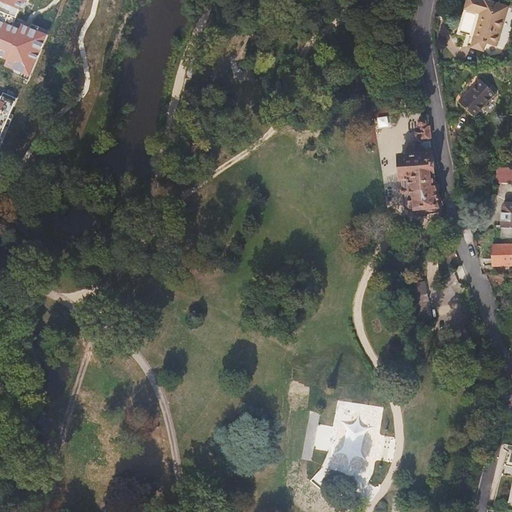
[(0,0),(0,19),(13,24),(22,4),(27,6),(29,0),(0,0)]
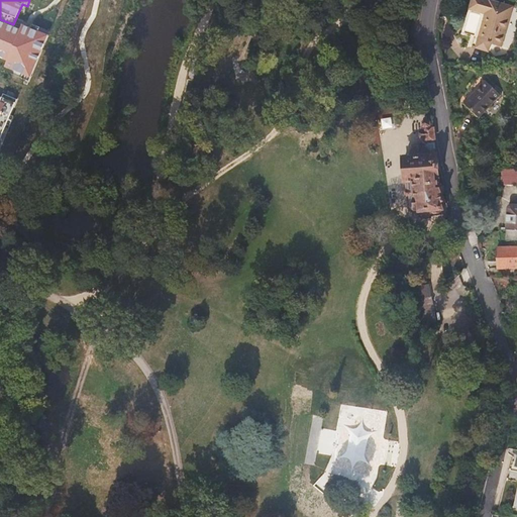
[(462,34),(475,37),(473,45),(489,50),(491,42),(501,45),(512,7),(487,0),(473,0),(469,15),(462,34)]
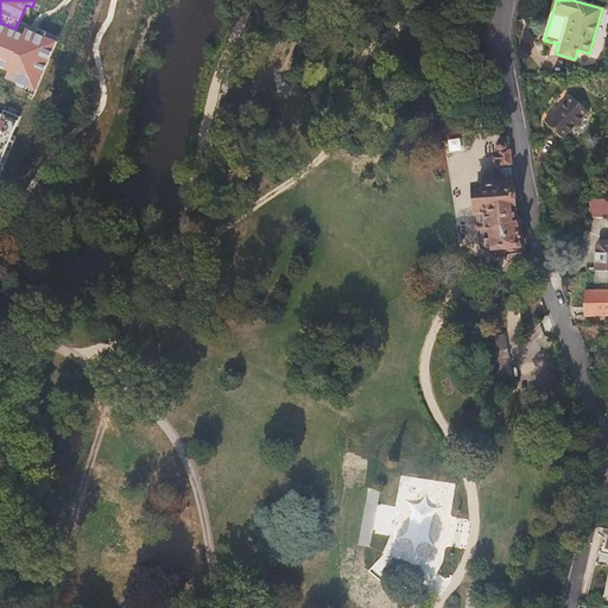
[(25,27),(23,32),(16,29),(0,23),(0,165),(19,119),(5,112),(1,120),(0,119),(0,68),(8,71),(5,78),(36,92),(57,40),(33,31),(25,27)]
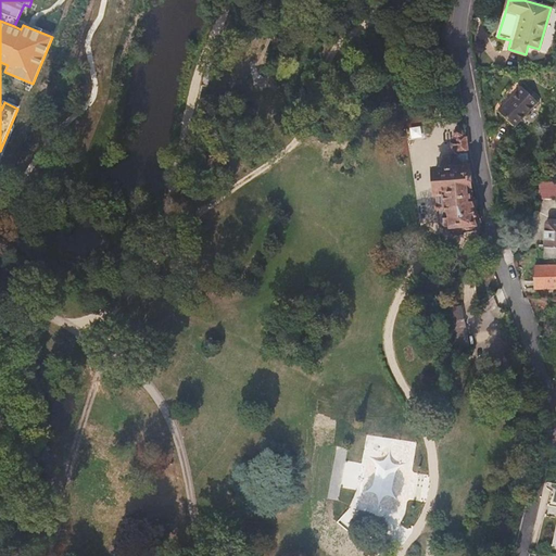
[(515,127),(539,102),(522,87),(498,112),(507,119),(515,127)]
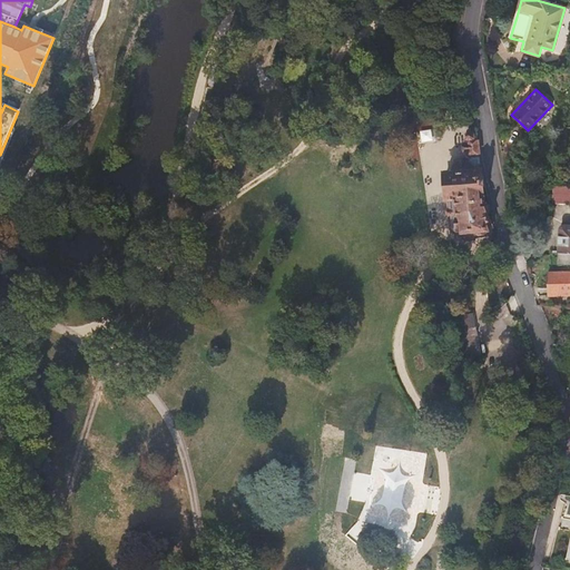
[(451,227),(460,227),(460,233),(463,232),(463,236),(465,238),(472,238),(474,235),(493,234),(483,209),(482,193),(481,172),(471,173),(471,167),(480,166),(477,129),(474,134),(470,134),(469,136),(469,138),(470,138),(467,141),(468,155),(471,158),(472,158),(472,159),(469,164),(458,164),(455,167),(455,174),(446,175),(451,227)]
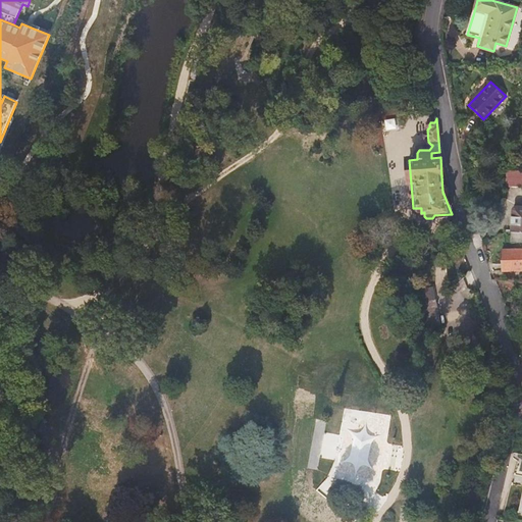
[(521,242),(521,232),(512,232),(511,242),(521,242)]
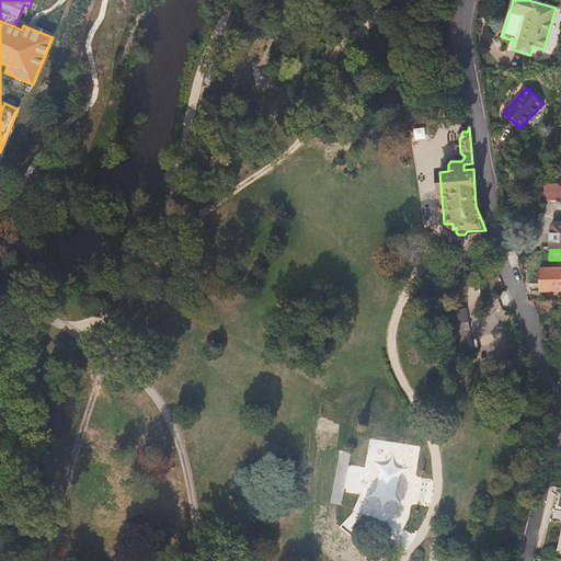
[(560,290),(560,267),(539,268),(540,281),(540,292),(560,290)]
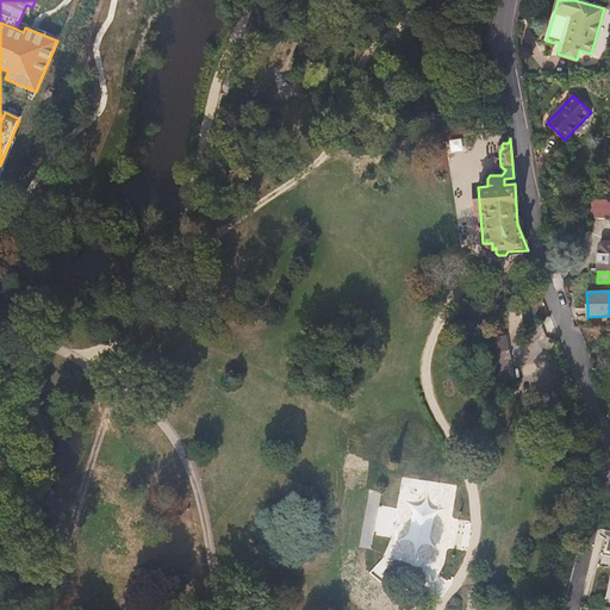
[(516,385),(506,335),(490,338),(500,388),(516,385)]
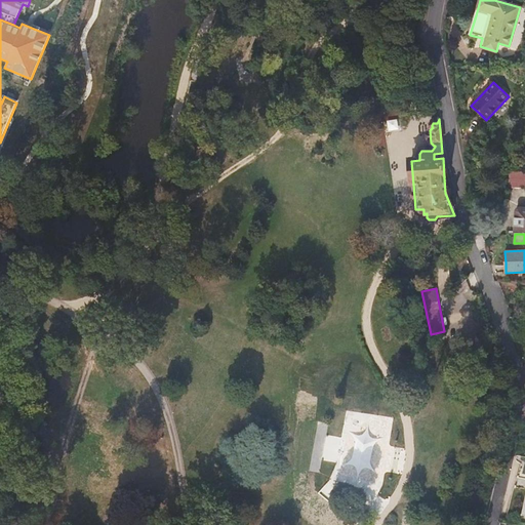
[(312,470),(321,471),(324,428),(315,427),(312,470)]
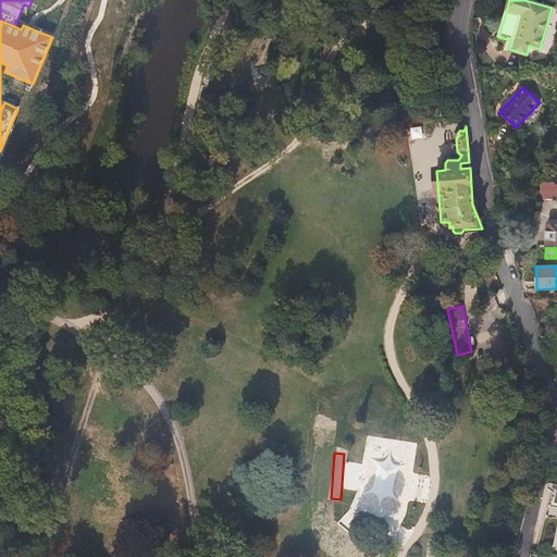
[(349,511),(339,519),(349,534),(359,527),(349,511)]
